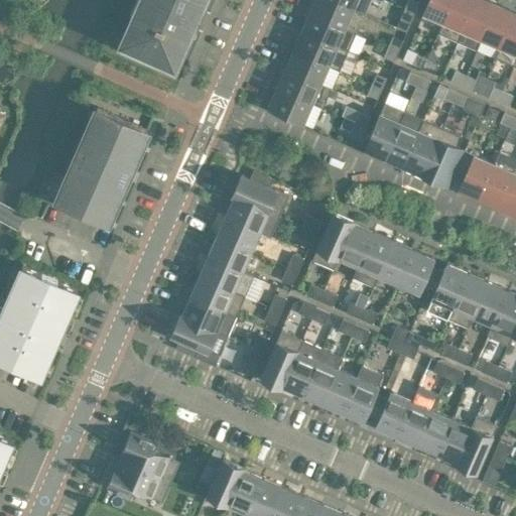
[(203,10),(210,13),(210,12),(199,7),(202,0),(136,0),(130,15),(134,17),(123,42),(174,65),(190,26),(202,31),(202,30),(195,27),(203,10)]
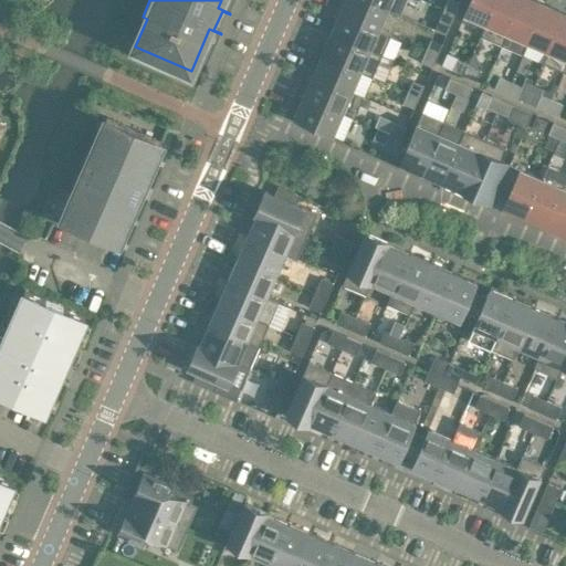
[(387,9),(367,0),(347,0),(342,13),(378,30),(387,9)]
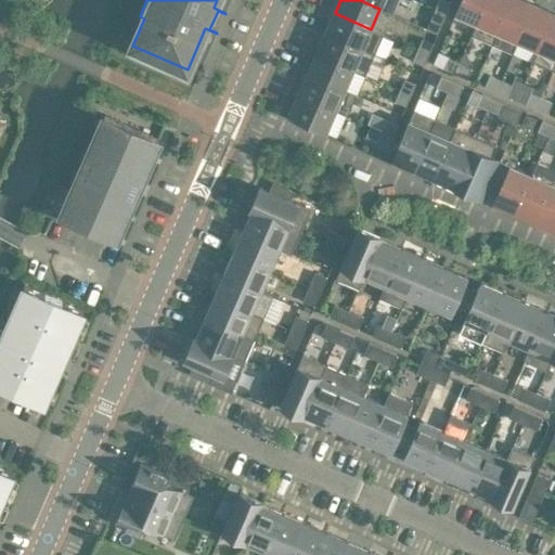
[(360,0),(379,9),(391,14),(397,0),(360,0)]
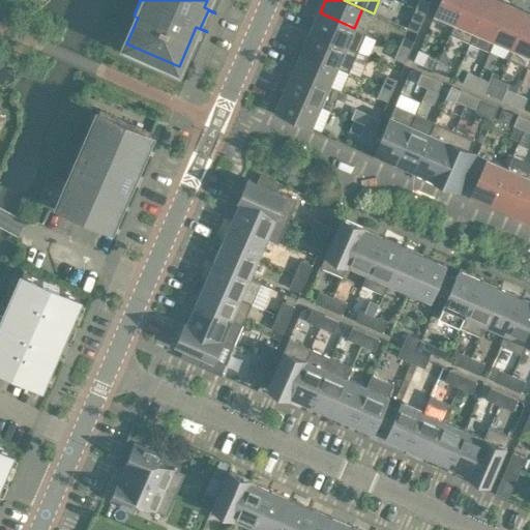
[(431,2),(424,0),(418,0),(415,8),(425,12),(431,2)]
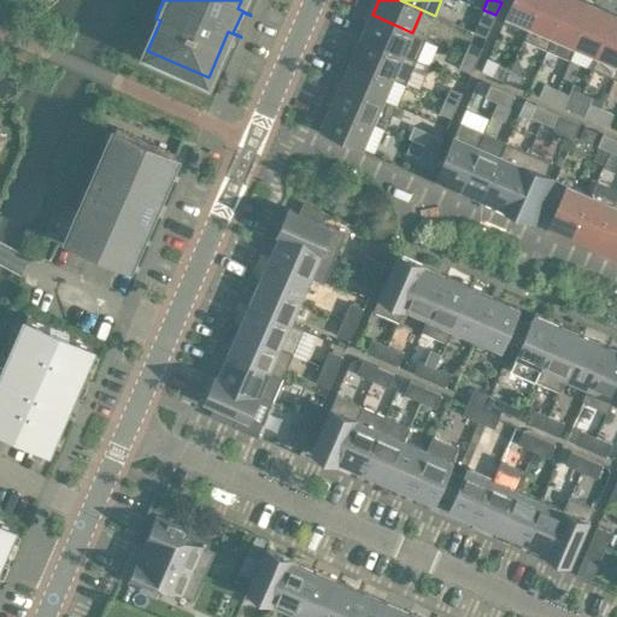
[(512,0),(506,16),(529,25),(530,27),(541,0),(512,0)]
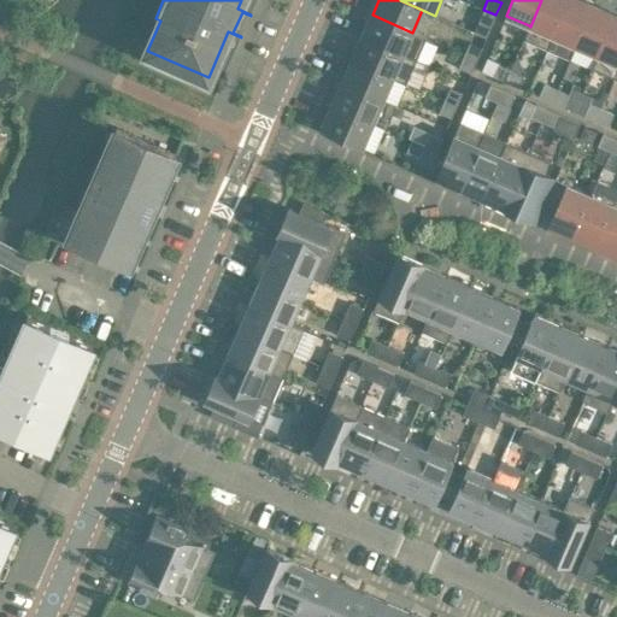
[(529,25),(523,39),(547,50),(568,0),(541,0),(530,27),(529,25)]
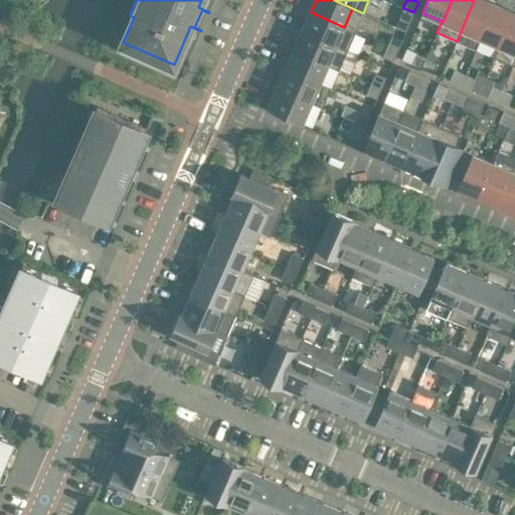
[(483,0),(474,0),(457,41),(475,49),(480,38),(495,5),(483,0)]
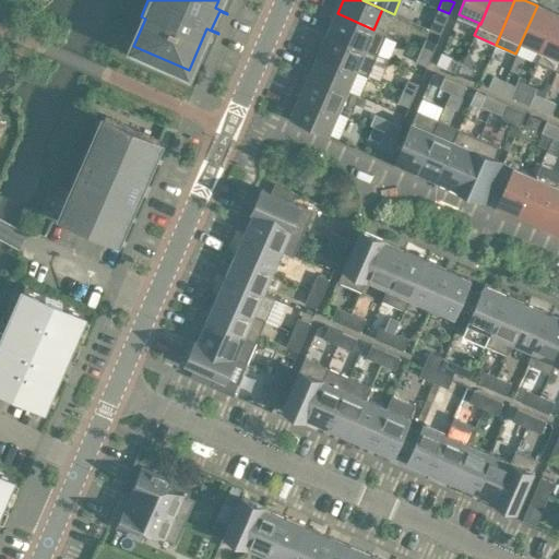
[(521,42),(540,50),(542,50),(557,14),(537,6),(521,42)]
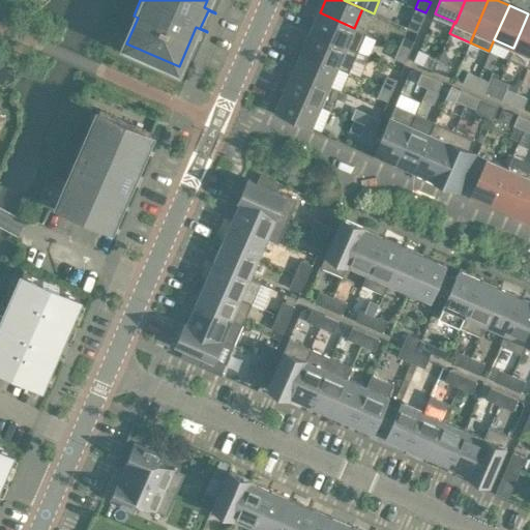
[(411,19),(421,24),(425,12),(415,8),(411,19)]
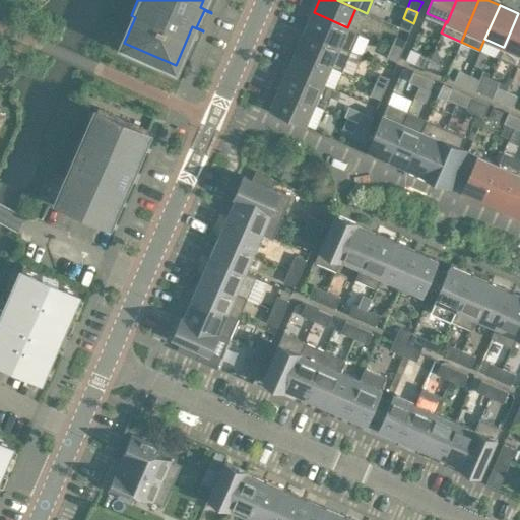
[(359,31),(347,27),(314,12),(306,31),(350,51),(359,31)]
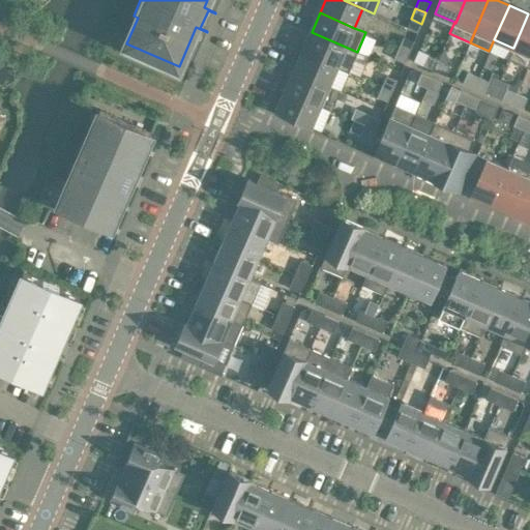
[(512,48),(507,59),(528,67),(529,62),(529,13),(528,13),(513,48),(512,48)]
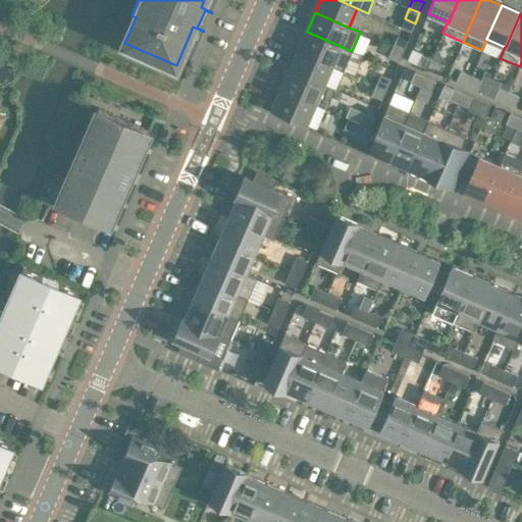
[(352,51),(307,32),(299,51),(332,65),(344,70),(352,51)]
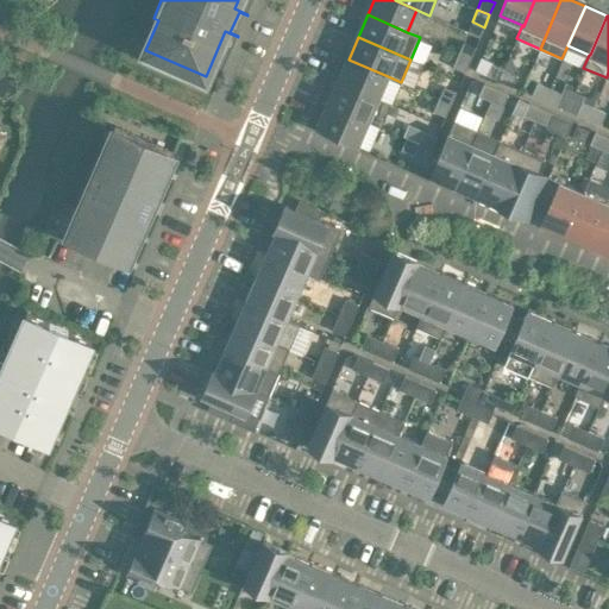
[(476,48),(463,42),(458,54),(470,60),(476,48)]
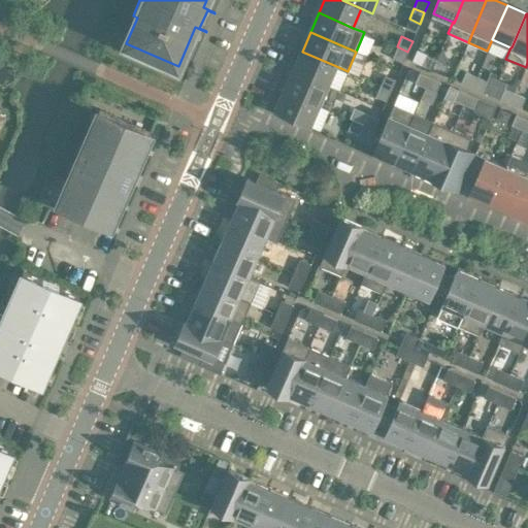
[(392,58),(403,62),(407,52),(397,46),(392,58)]
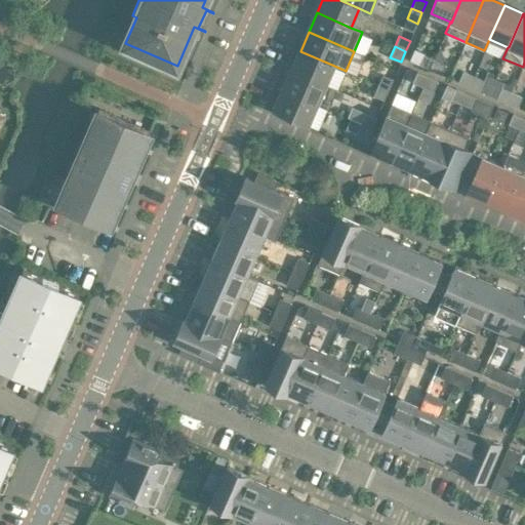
[(326,85),(334,66),(300,51),(292,70),(326,85)]
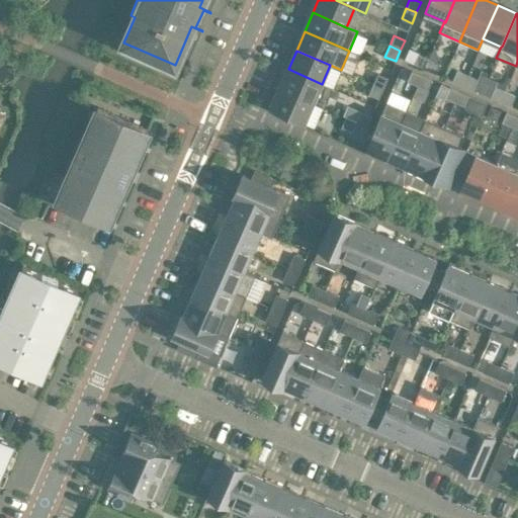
[(419,54),(415,64),(424,68),(429,58),(419,54)]
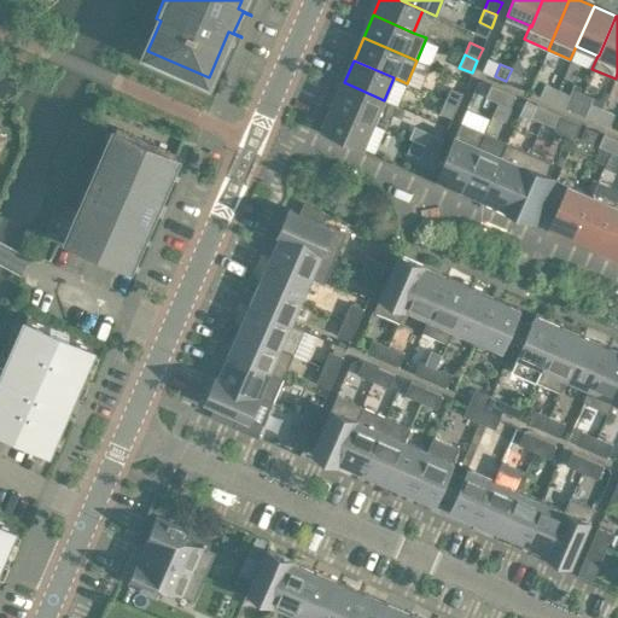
[(519,87),(524,75),(512,69),(506,81),(519,87)]
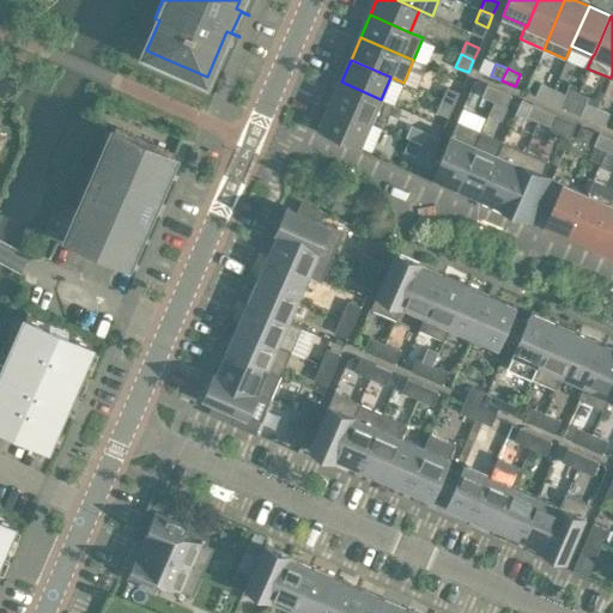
[(393,104),(381,99),(341,82),(331,104),(381,126),(383,127),(393,104)]
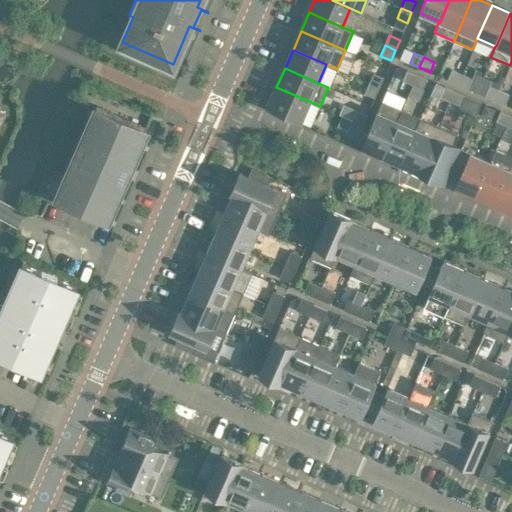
[(451,69),(447,79),(457,84),(461,73),(451,69)]
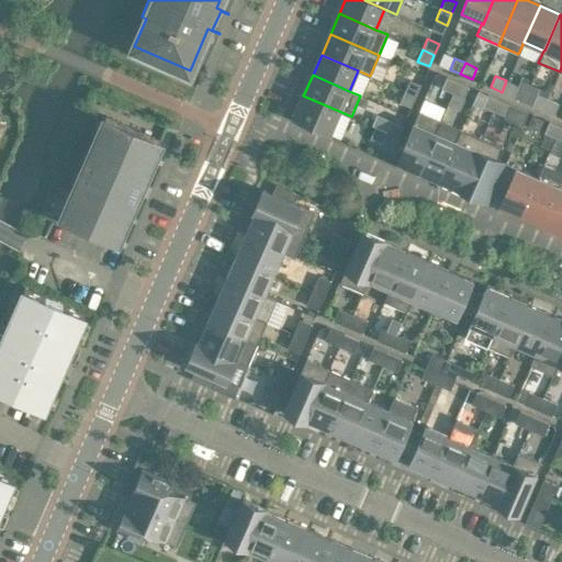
[(447,77),(441,88),(452,92),(458,81),(447,77)]
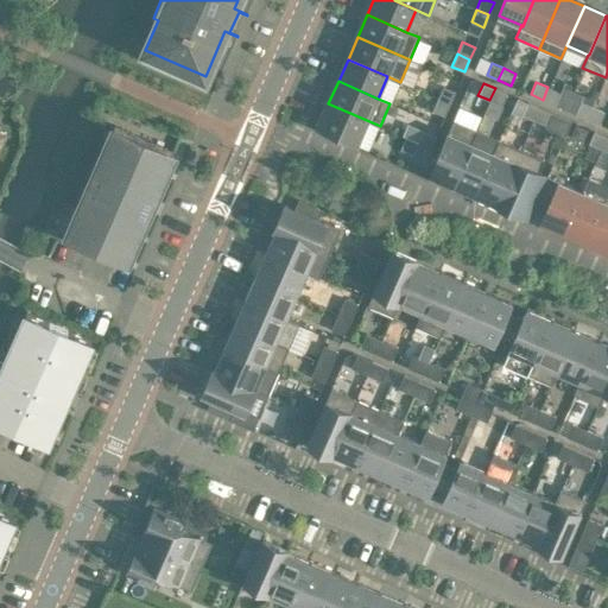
[(455,92),(443,86),(438,99),(450,103),(455,92)]
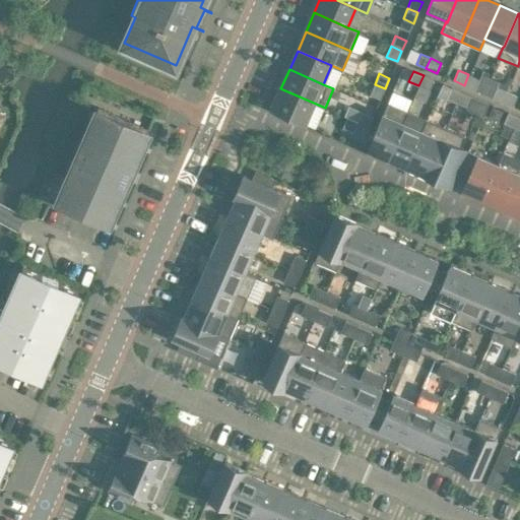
[(474,89),(479,79),(468,74),(464,85),(474,89)]
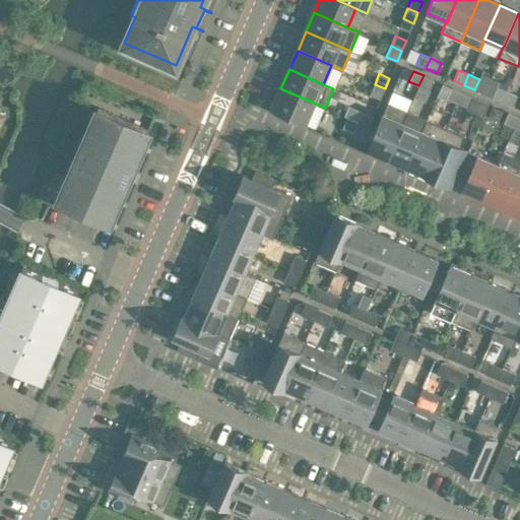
[(430,90),(434,80),(424,75),(418,85),(430,90)]
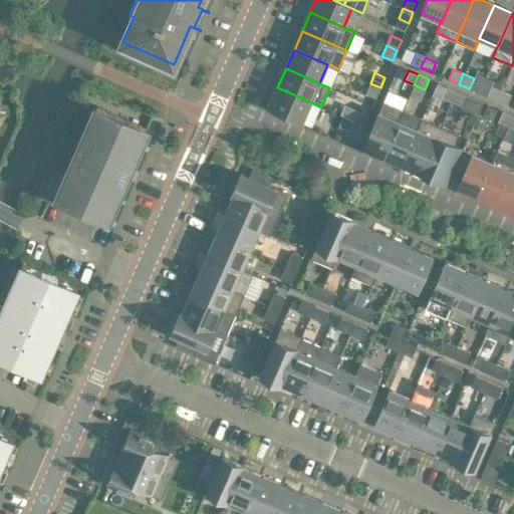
[(365,93),(375,97),(380,87),(370,83),(365,93)]
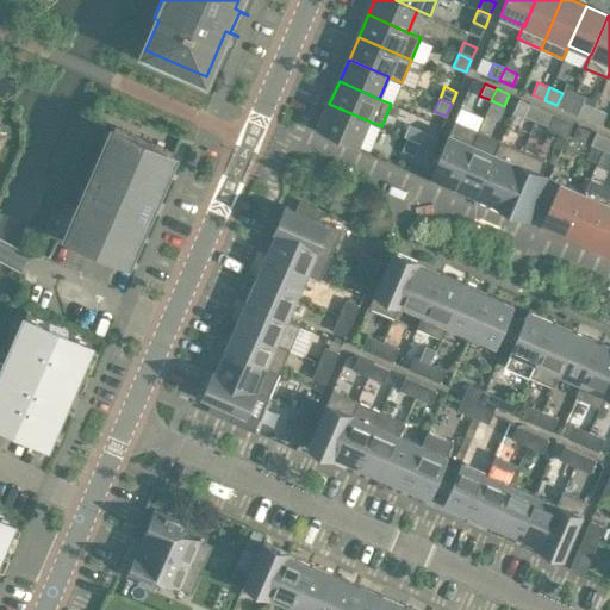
[(583,101),(577,114),(589,119),(595,107),(583,101)]
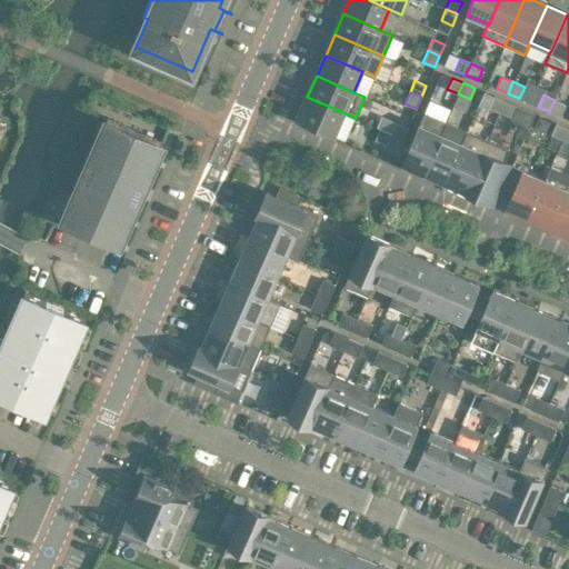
[(493,96),(488,107),(500,112),(505,100),(493,96)]
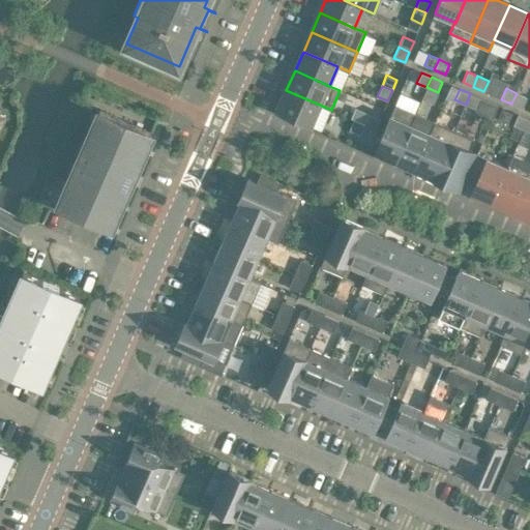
[(277,111),(321,129),(329,109),(286,90),(277,111)]
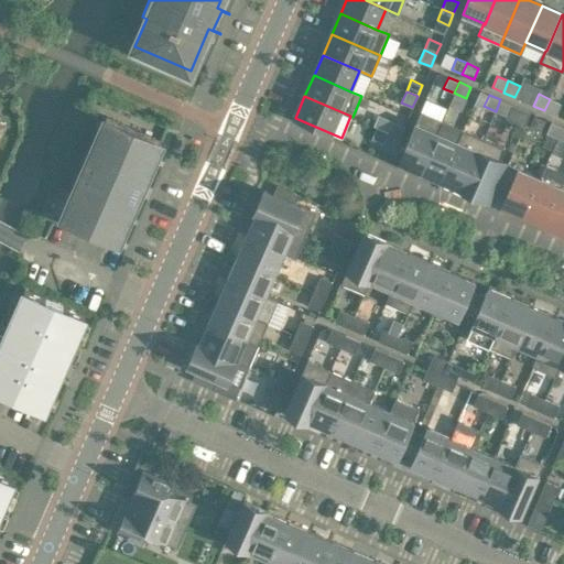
[(507,116),(511,105),(500,99),(496,111),(507,116)]
